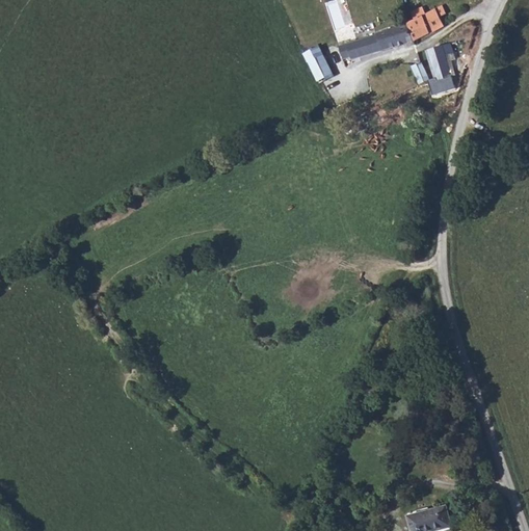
[(407,20),(414,40),(415,38),(419,37),(422,35),(426,34),(430,32),(431,31),(435,29),(440,27),(442,25),(440,21),(439,17),(443,16),(445,15),(444,11),(443,7),(443,6),(442,5),(426,12),(423,5),(412,10),(414,18),(407,20)]
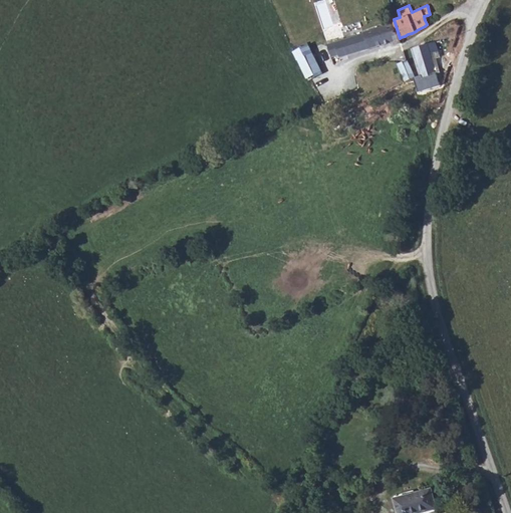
[(326,45),(330,57),(338,55),(339,57),(361,49),(376,46),(384,44),(400,38),(394,19),(380,24),(371,26),(362,30),(362,31),(326,45)]
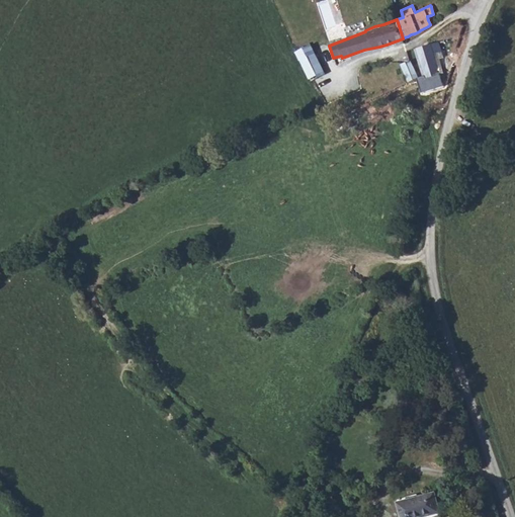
[(429,77),(443,73),(435,45),(420,49),(428,77),(429,77)]
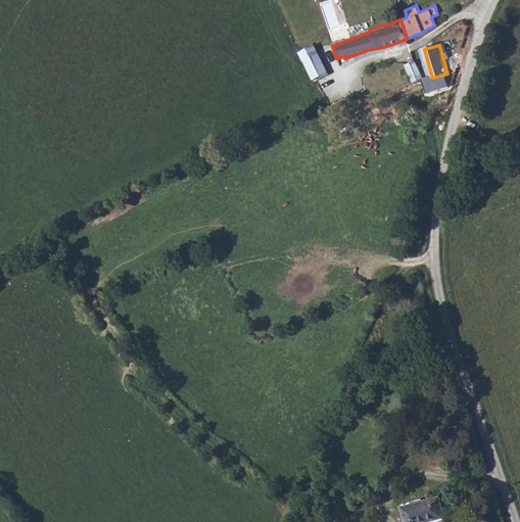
[(299,54),(314,82),(327,75),(319,59),(313,47),(299,54)]
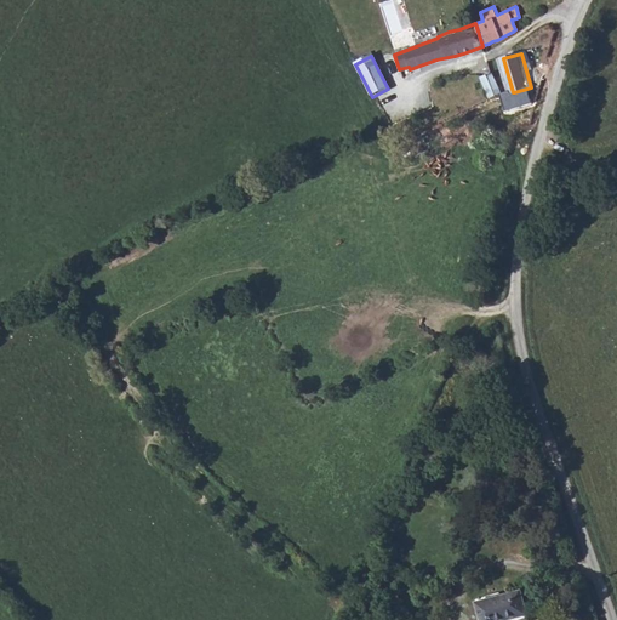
[(481,74),(489,96),(490,95),(492,94),(497,92),(500,91),(498,89),(496,85),(495,81),(493,77),(491,73),(490,69),(481,74)]
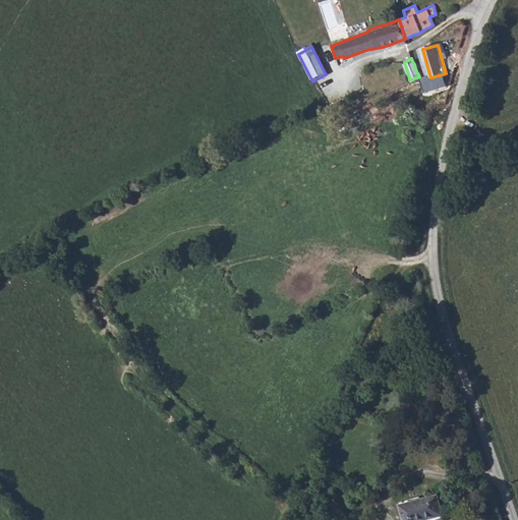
[(396,504),(400,519),(421,519),(440,514),(434,494),(396,504)]
